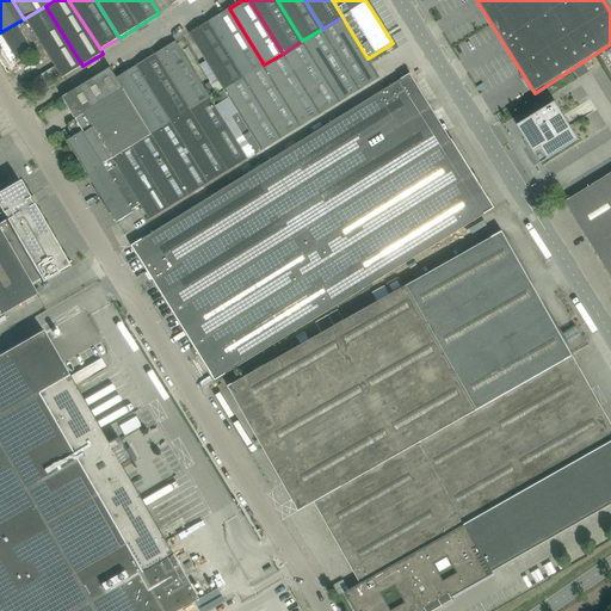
[(45,6),(25,18),(41,43),(62,79),(82,66),(45,6)]
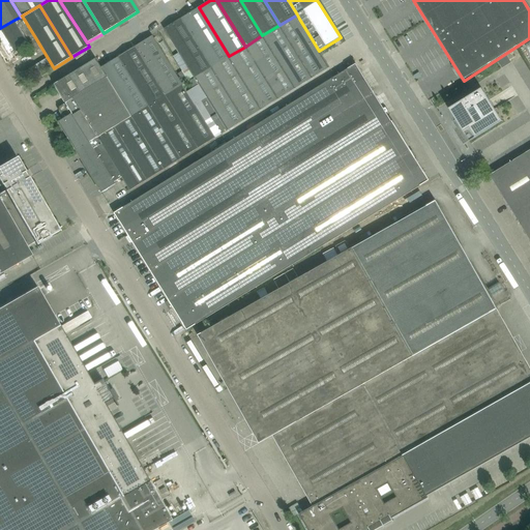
[(181,18),(211,66),(229,56),(199,7),(181,18)]
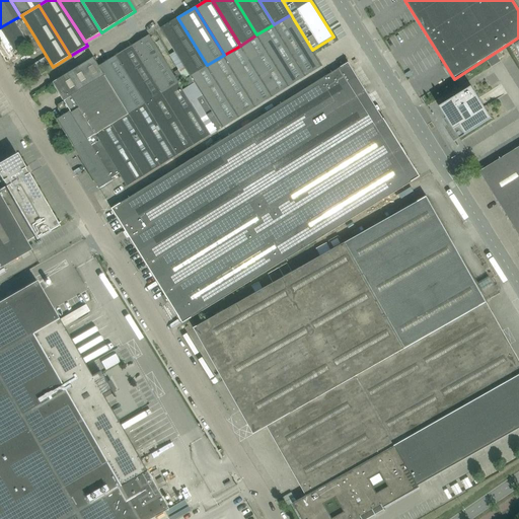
[(224,55),(207,65),(190,76),(223,129),(323,66),(312,50),(293,18),(291,14),(274,24),(256,34),(240,46),(224,55)]
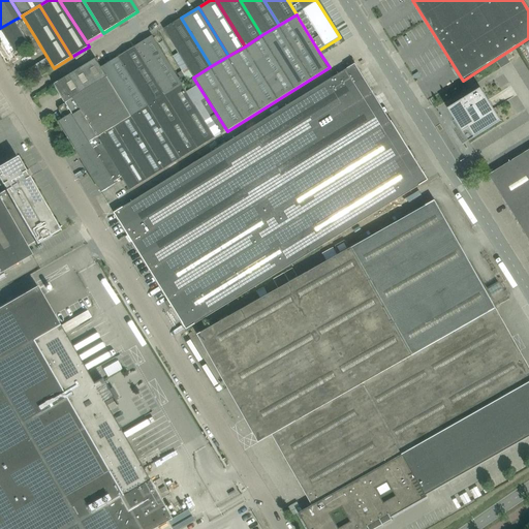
[(21,17),(14,20),(28,42),(35,37),(22,16),(21,17)]
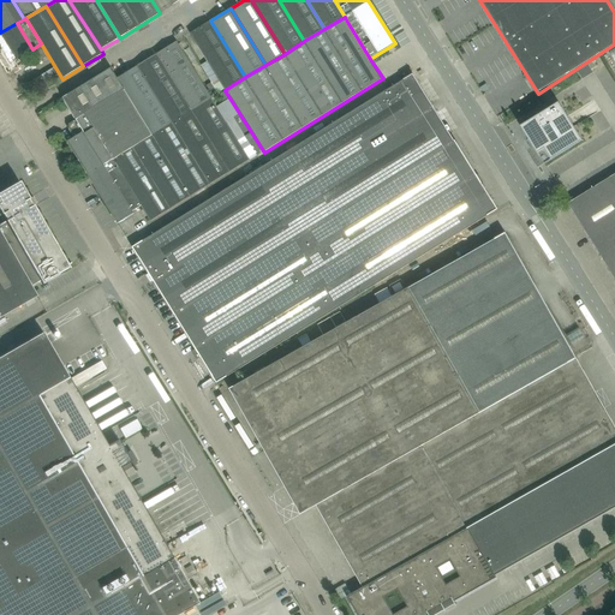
[(225,90),(245,77),(210,21),(191,34),(225,90)]
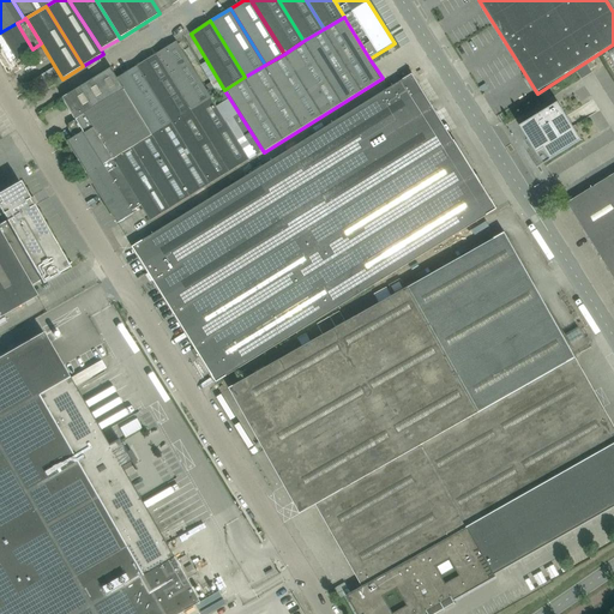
[(35,52),(32,49),(17,23),(0,32),(2,36),(0,36),(0,46),(11,64),(17,60),(18,61),(31,53),(32,54),(35,53),(34,52),(35,52)]
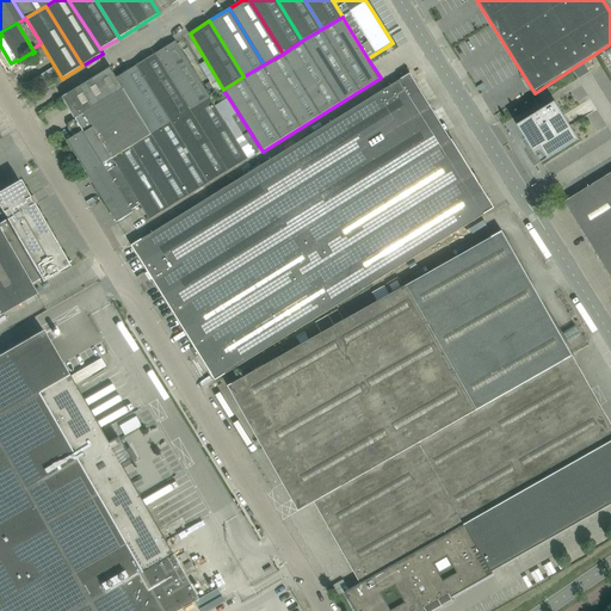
[(156,54),(191,110),(211,98),(177,42),(156,54)]
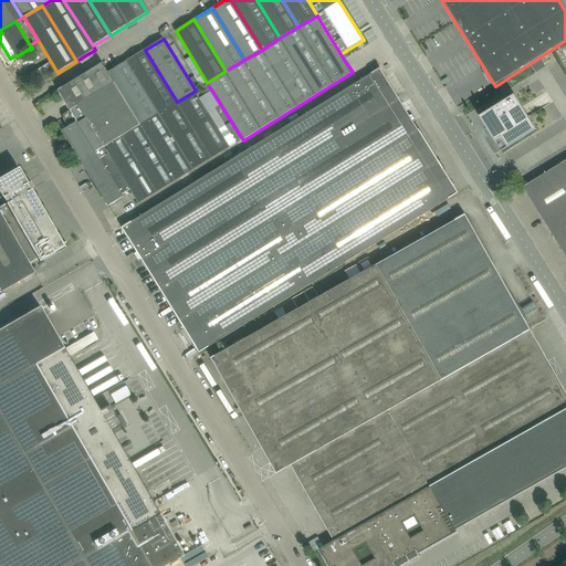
[(128,61),(158,113),(177,102),(145,50),(128,61)]
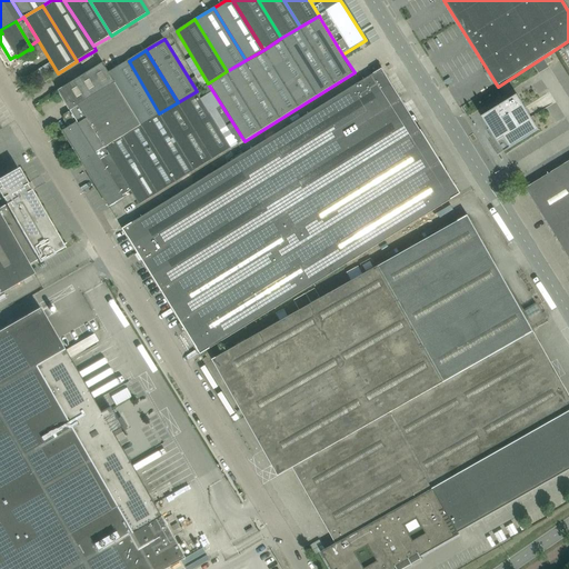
[(109,72),(141,125),(159,113),(129,61),(109,72)]
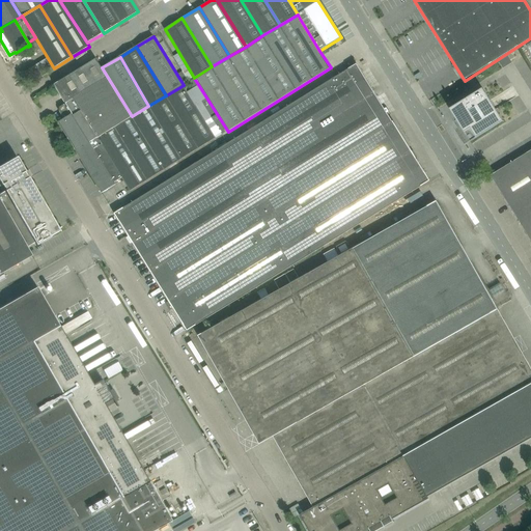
[(76,150),(96,137),(114,127),(115,127),(132,116),(102,67),(96,59),(55,85),(73,114),(58,122),(76,150)]
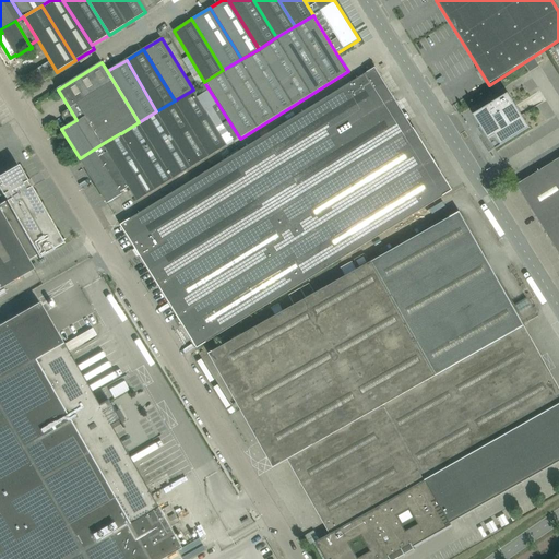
[(268,177),(287,207),(414,129),(377,67),(249,146),(268,177)]
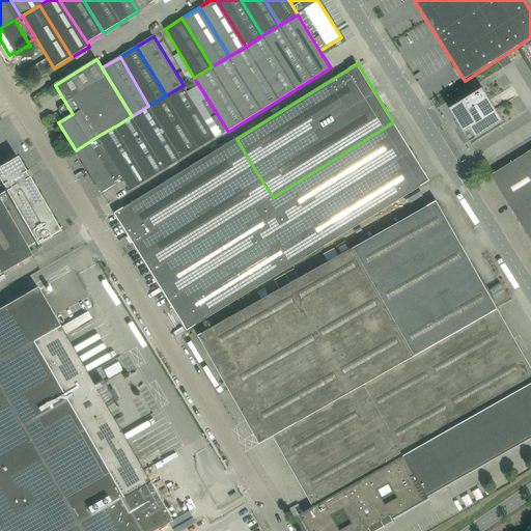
[(184,85),(166,95),(199,149),(217,138),(184,85)]
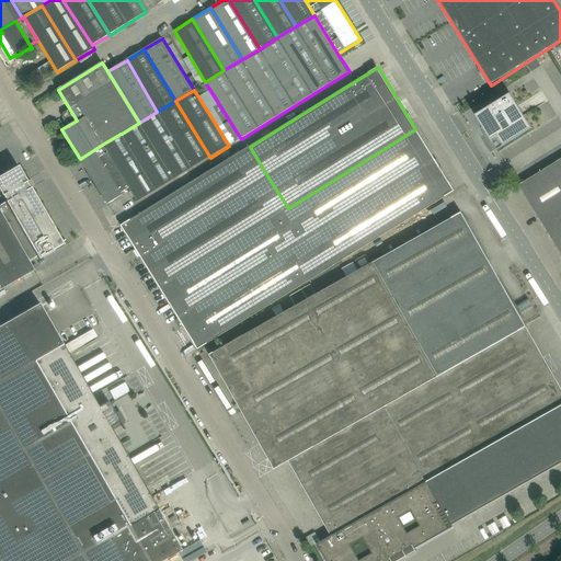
[(531,128),(510,93),(476,115),(496,150),(531,128)]
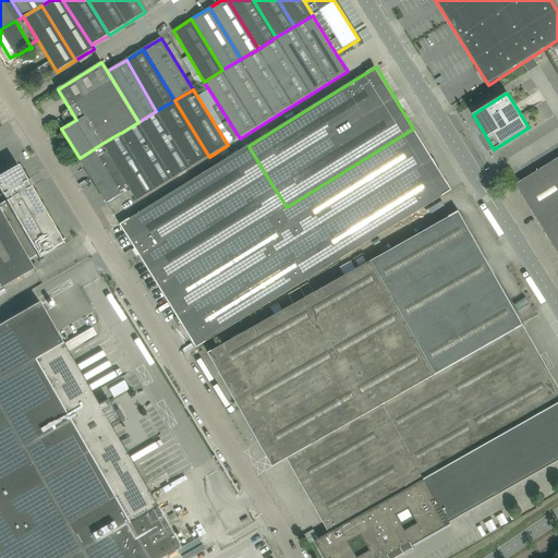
[(156,111),(191,168),(209,157),(174,100),(156,111)]
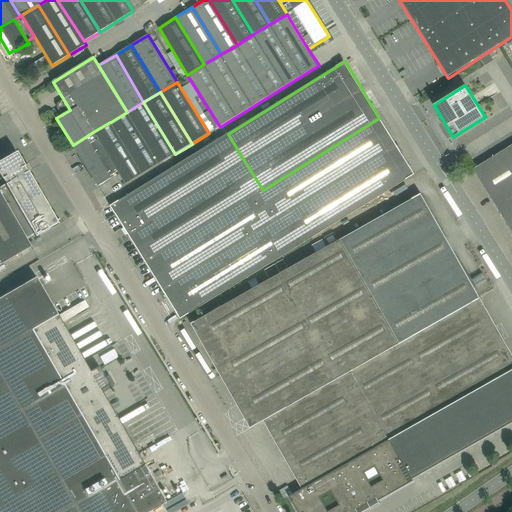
[(127,112),(159,164),(175,154),(143,102),(127,112)]
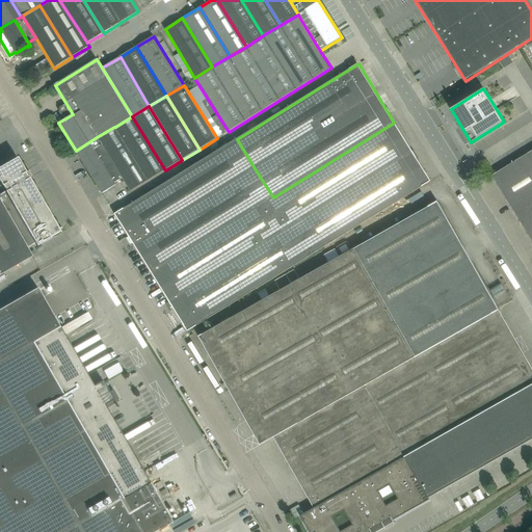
[(148,182),(165,170),(132,116),(115,127),(114,127),(148,182)]
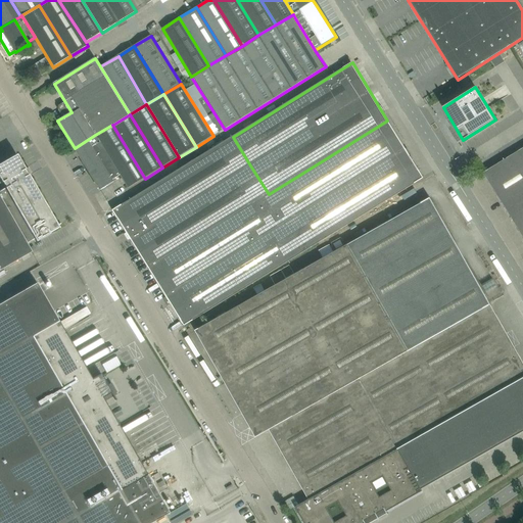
[(269,194),(304,252),(424,178),(387,121),(269,194)]
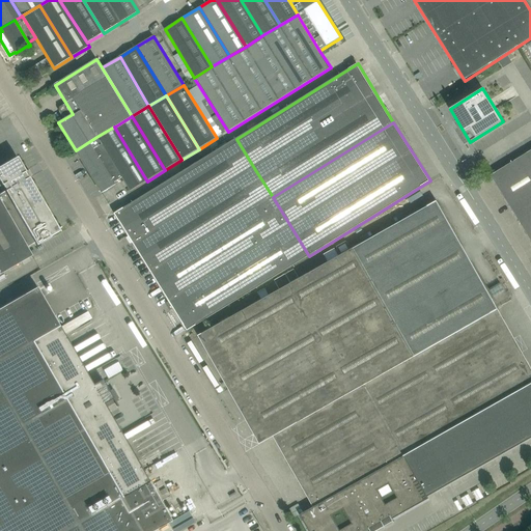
[(114,127),(96,137),(122,178),(131,192),(147,182),(114,127)]
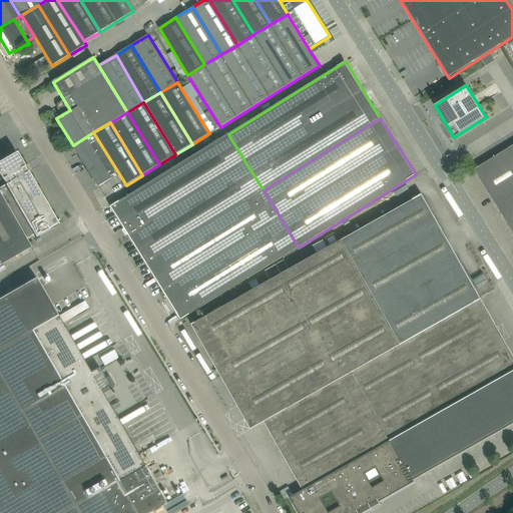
[(118,172),(93,132),(73,145),(98,186),(112,178),(111,176),(118,172)]
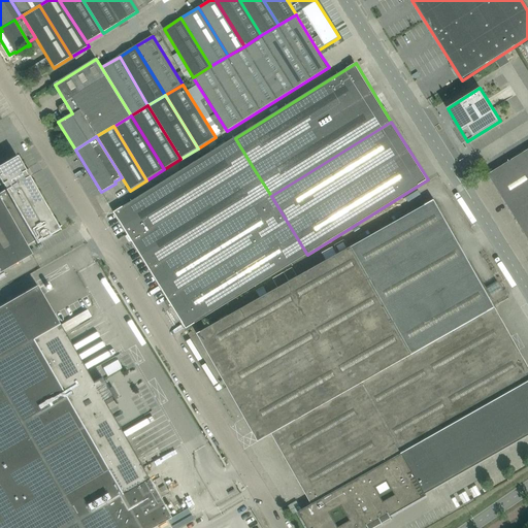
[(253,167),(235,138),(114,212),(132,241),(253,167)]
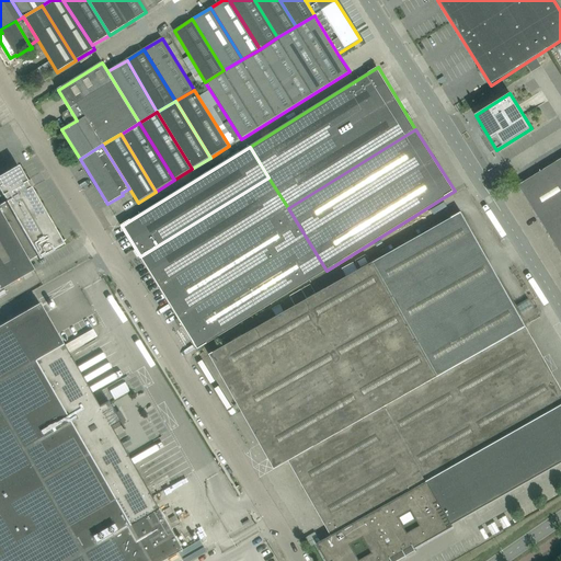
[(560,253),(560,159),(528,180),(518,185),(519,186),(560,253)]
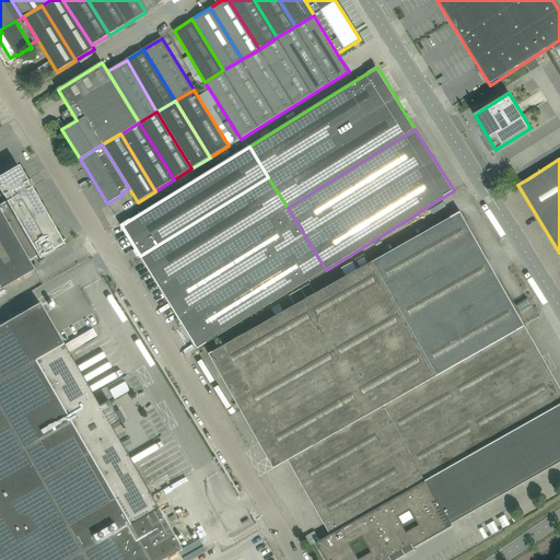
[(7,201),(0,203),(0,211),(28,260),(36,256),(38,259),(53,251),(51,248),(61,242),(18,165),(0,175),(0,193),(2,196),(3,196),(7,201)]
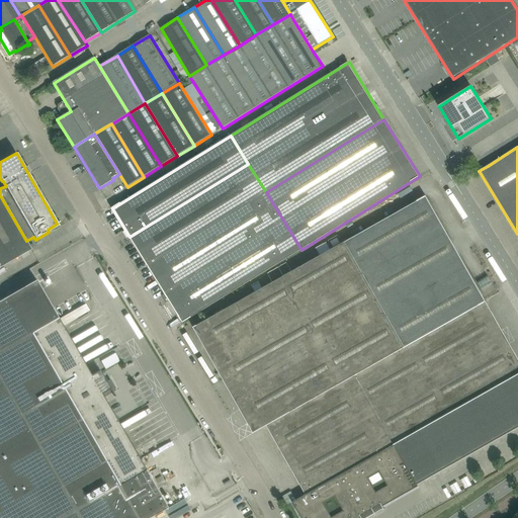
[(130,237),(148,266),(266,192),(248,164),(130,237)]
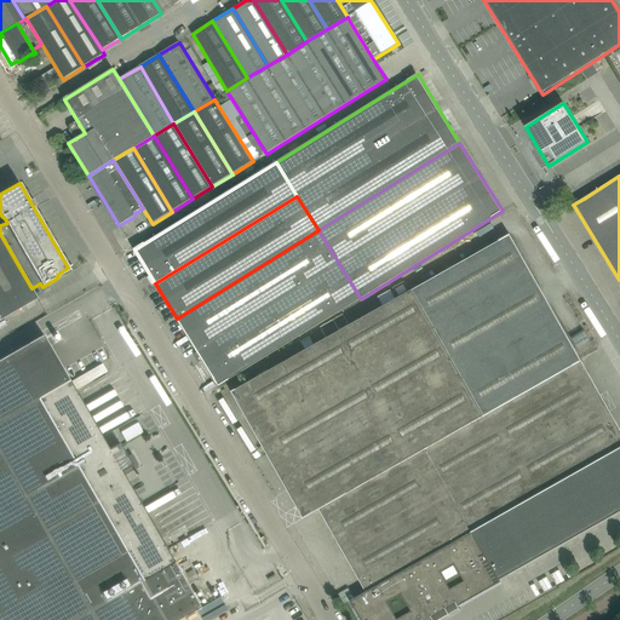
[(361,299),(319,230),(177,319),(197,352),(194,355),(199,362),(202,361),(219,386),(361,299)]
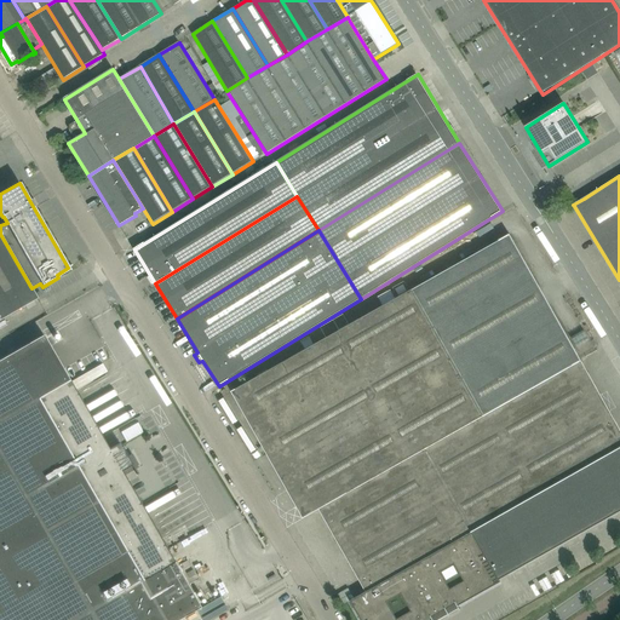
[(32,288),(0,234),(0,320),(38,299),(32,288)]
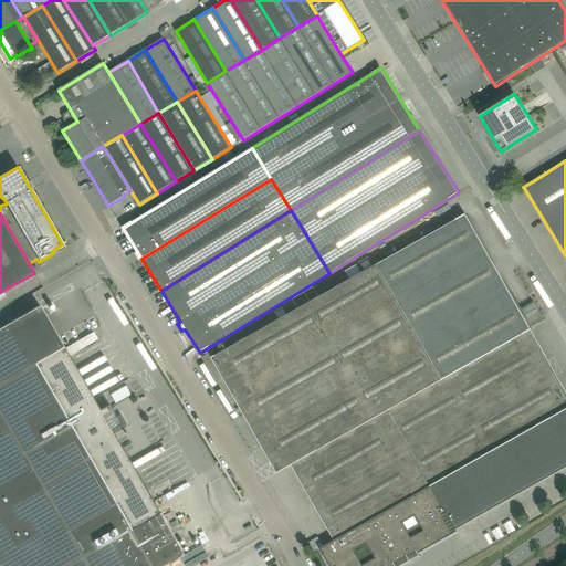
[(301,465),(305,473),(299,478),(334,541),(431,485),(456,528),(462,525),(565,465),(565,391),(465,215),(211,358),(276,473),(291,465),(293,469),(301,465)]
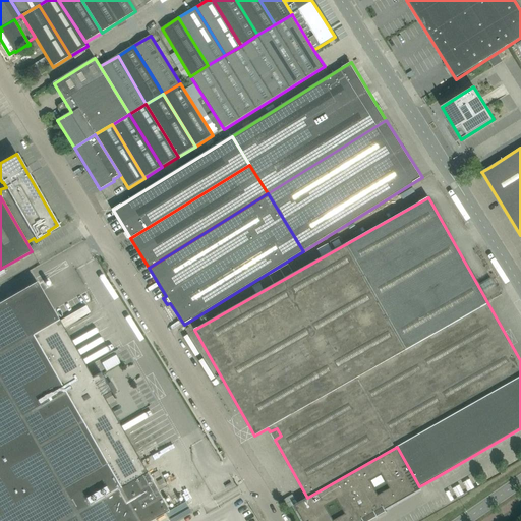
[(0,302),(0,520),(151,520),(168,511),(147,472),(103,397),(111,392),(100,371),(99,372),(92,378),(58,321),(37,282),(0,302)]
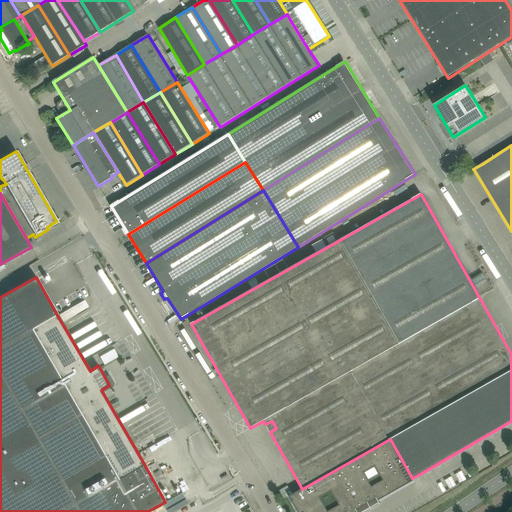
[(100,332),(76,343),(78,348),(102,337),(100,332)]
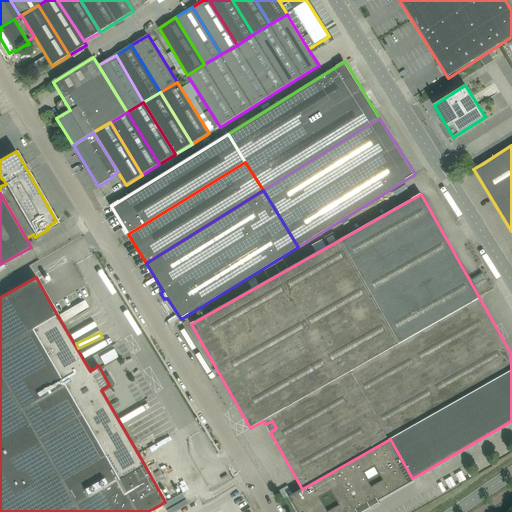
[(140,378),(114,393),(125,412),(152,397),(140,378)]
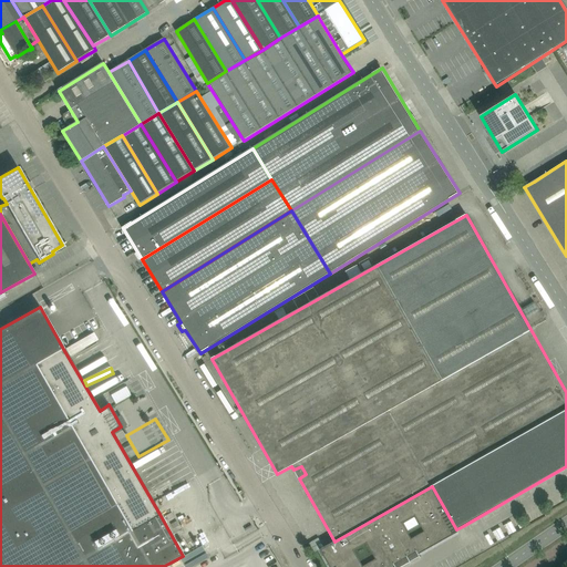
[(135,470),(153,460),(150,455),(133,464),(135,470)]
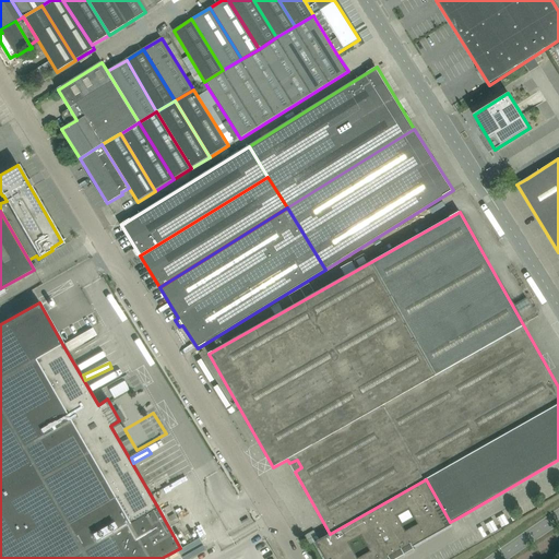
[(289,463),(295,472),(301,467),(297,460),(289,463)]
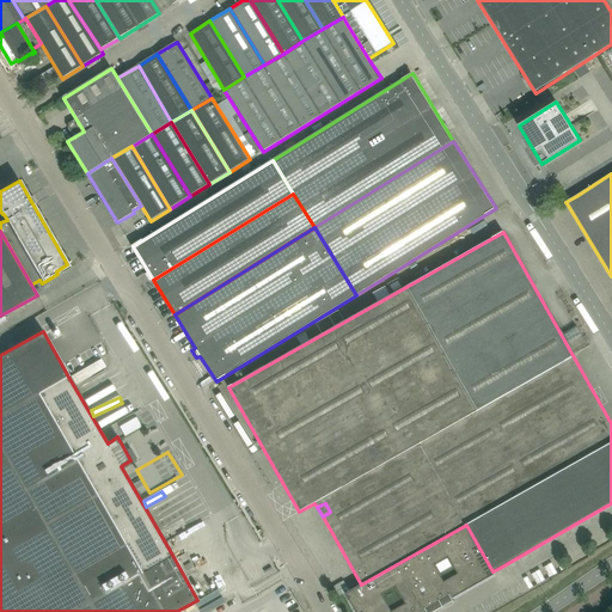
[(466,525),(361,585),(346,594),(355,611),(428,611),(495,575),(493,571),(466,525)]
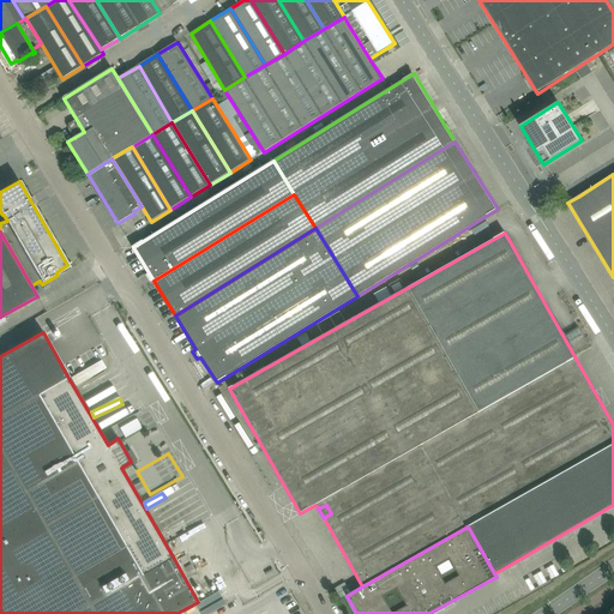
[(198,603),(203,613),(204,613),(226,603),(220,591),(198,603)]
